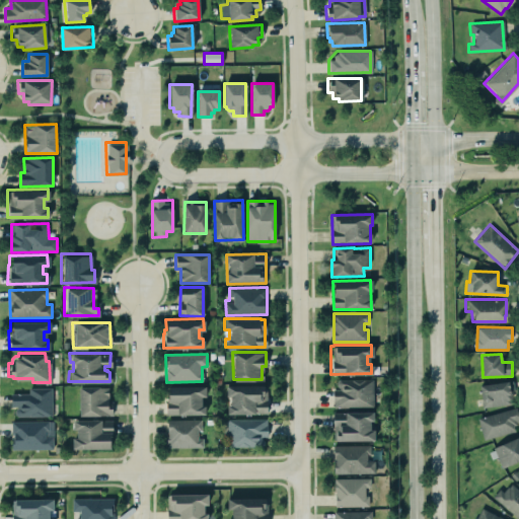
[(330,388),(330,406),(371,406),(371,378),(338,378),(335,381),(335,384),(337,387),(337,388),(330,388)]
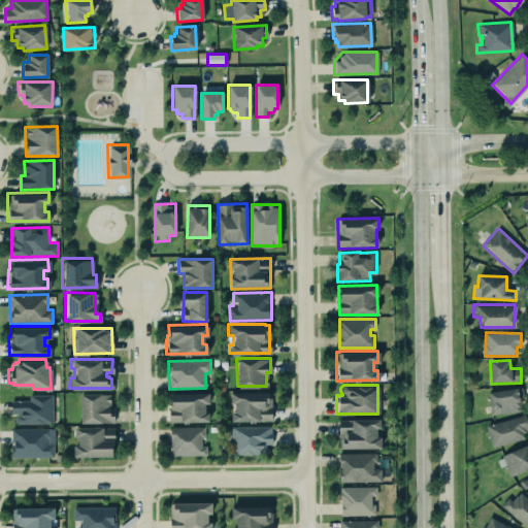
[(523,413),(522,389),(489,391),(490,414),(523,413)]
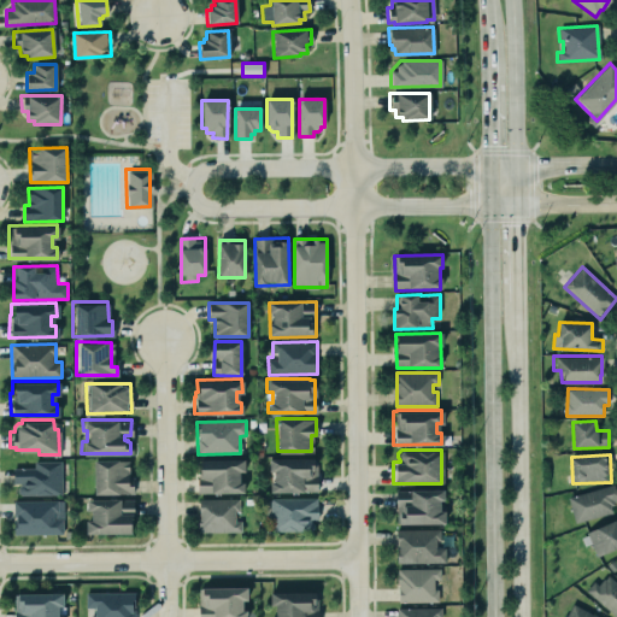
[(315,491),(268,491),(268,457),(315,457),(315,491)]
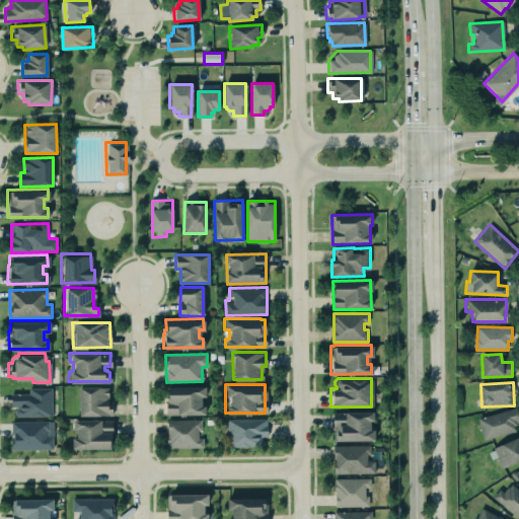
[(167,387),(167,416),(204,416),(204,396),(206,396),(206,386),(167,387)]
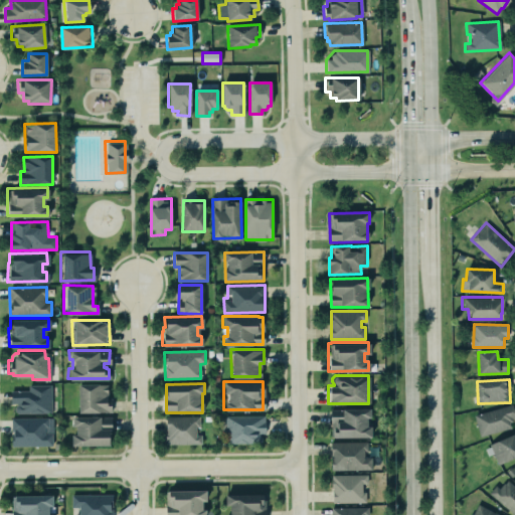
[(49,384),(49,410),(13,410),(13,403),(8,403),(8,389),(27,389),(27,384),(49,384)]
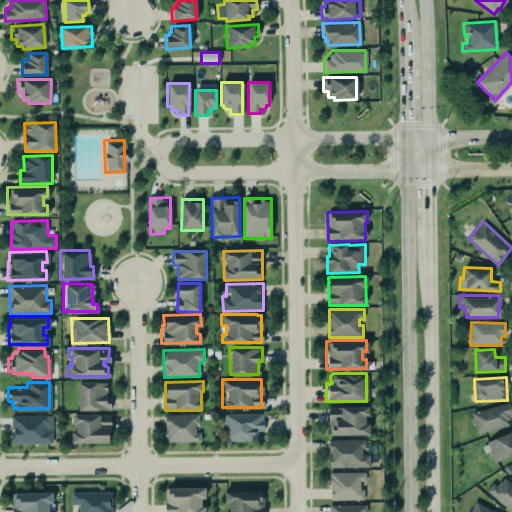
[(78,410),(111,411),(111,396),(107,396),(107,382),(79,382),(78,410)]
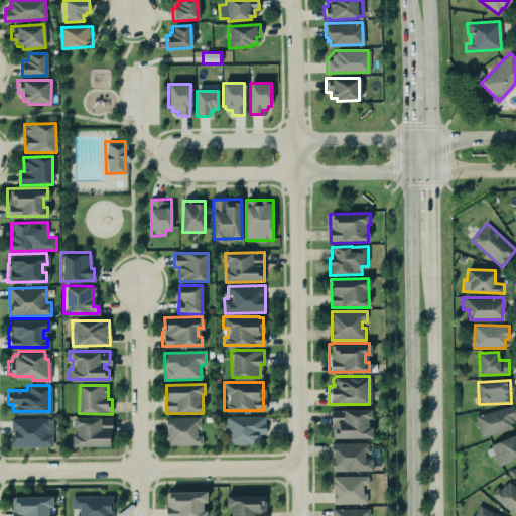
[(473,414),(512,403),(515,416),(510,418),(511,421),(508,421),(510,427),(479,436),(473,414)]
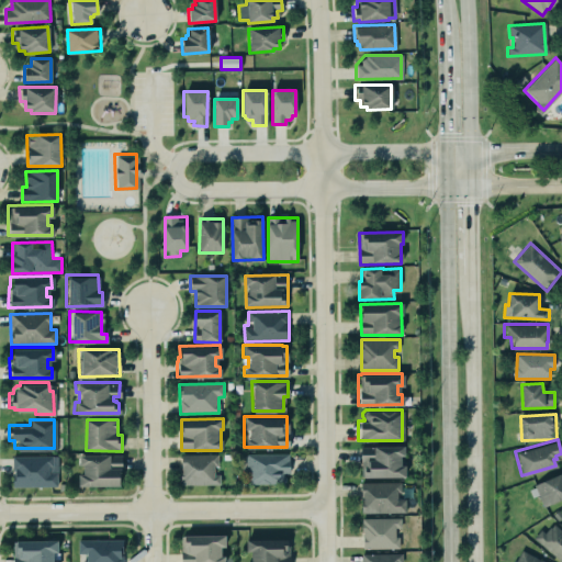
[(359,447),(372,446),(372,445),(402,445),(402,456),(398,456),(398,463),(403,463),(403,475),(359,476),(359,447)]
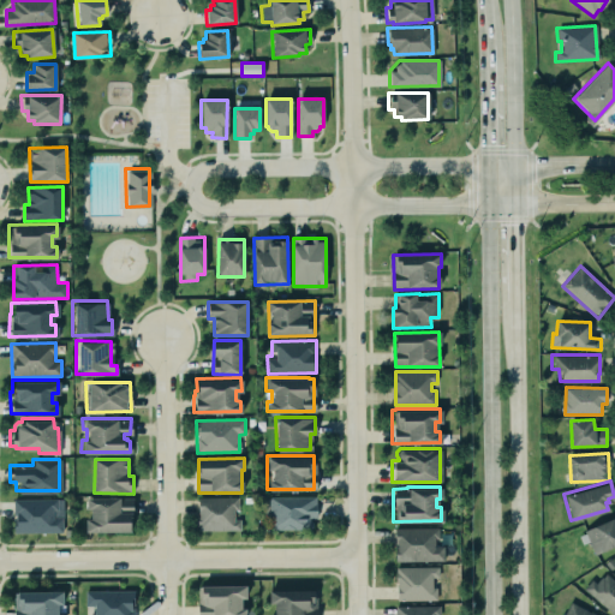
[(267,495),(314,495),(314,502),(315,502),(315,515),(308,517),(308,518),(310,520),(311,525),(308,529),(267,529),(267,495)]
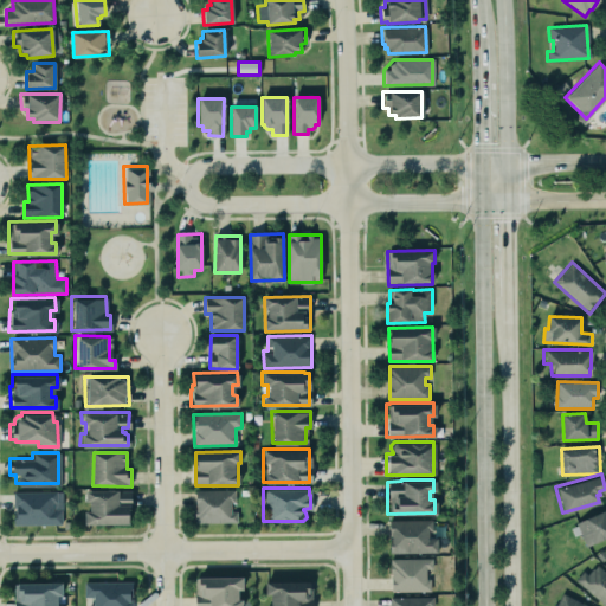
[(85,524),(130,524),(130,490),(86,491),(88,511),(85,511),(85,524)]
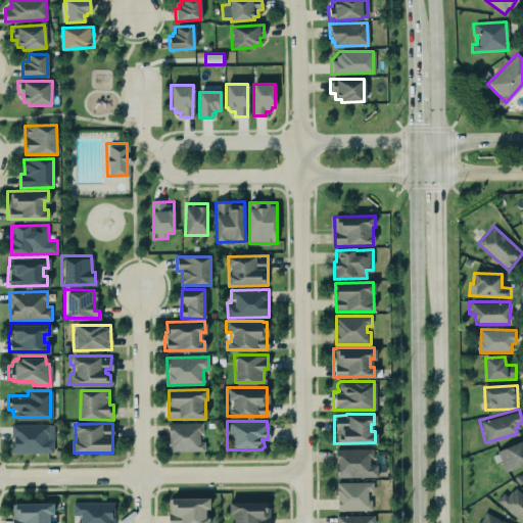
[(201,423),(169,423),(169,450),(204,450),(204,441),(201,441),(201,423)]
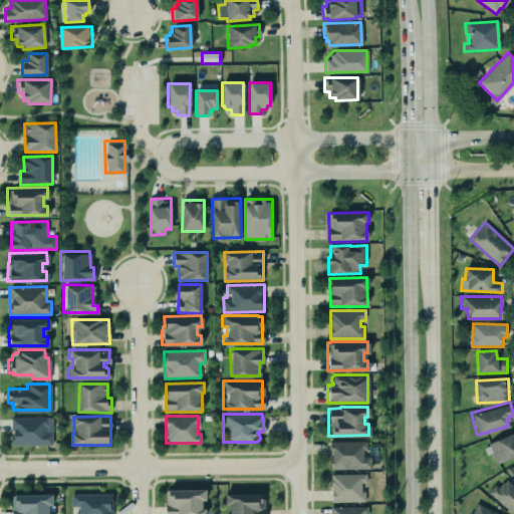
[(11,446),(53,445),(52,417),(11,418),(11,446)]
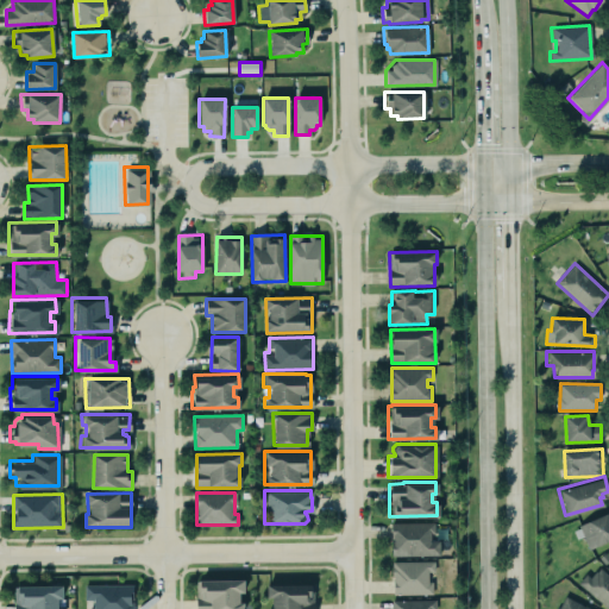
[(608,509),(576,525),(586,548),(608,538),(608,509)]
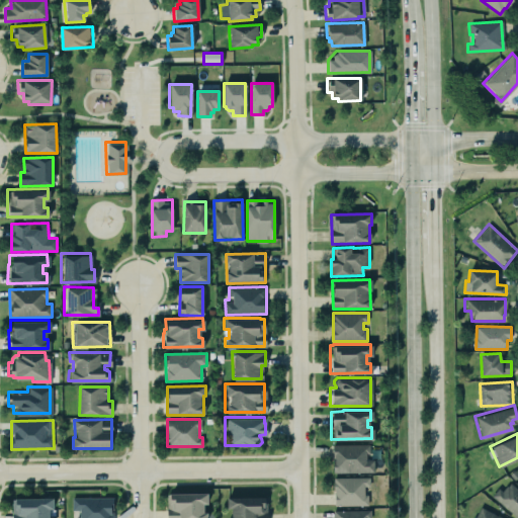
[(368,444),(333,445),(334,472),(374,472),(374,459),(369,459),(368,444)]
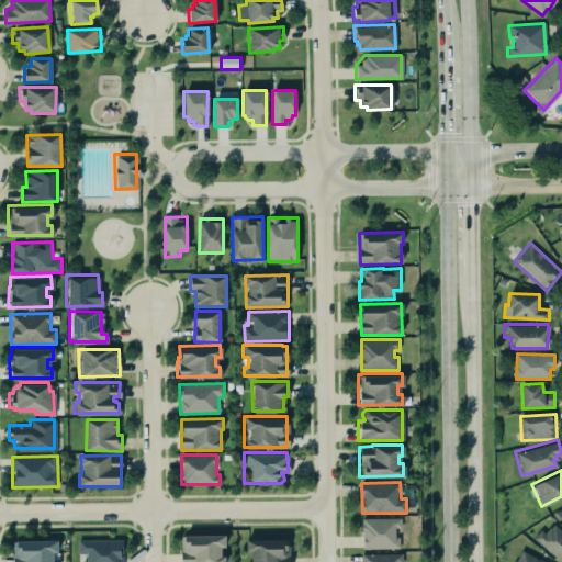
[(401,518),(363,518),(362,548),(401,549),(401,518)]
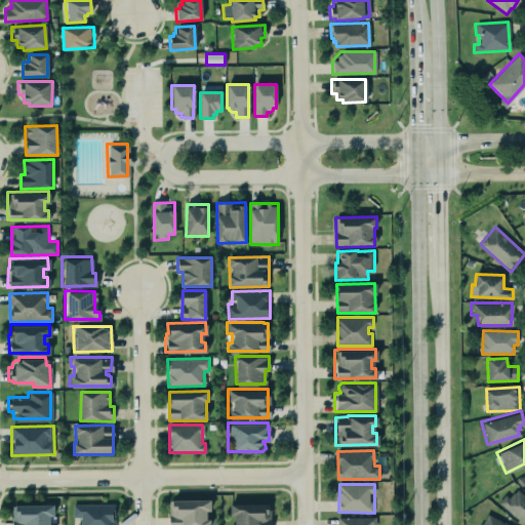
[(518,520),(524,524),(524,495),(517,489),(510,497),(506,494),(498,502),(519,520),(518,520)]
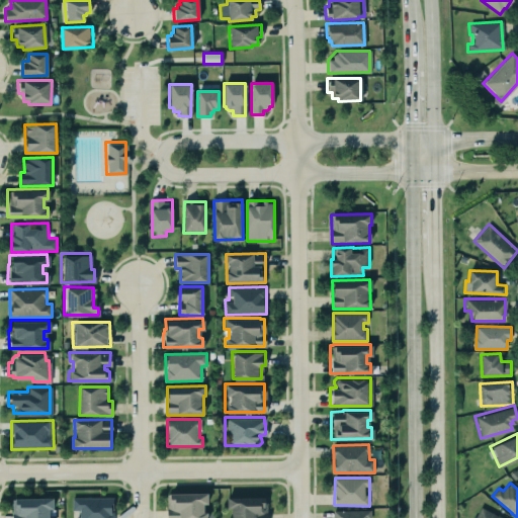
[(206,517),(206,493),(167,494),(167,517),(206,517)]
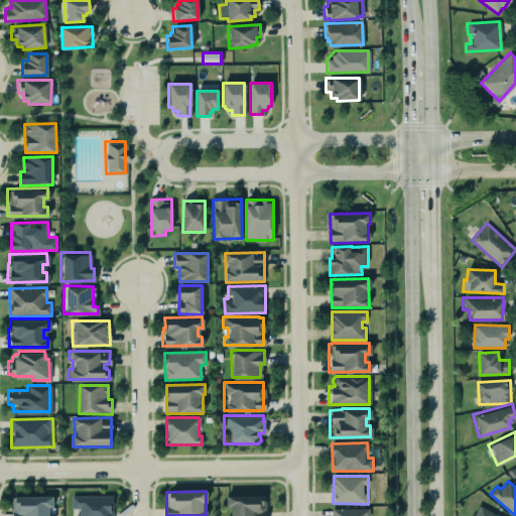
[(10,495),(9,515),(50,515),(50,513),(47,513),(47,506),(51,505),(51,493),(14,493),(10,495)]
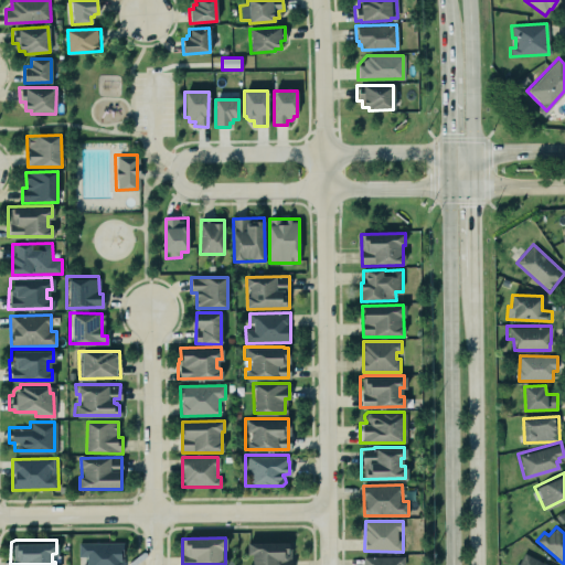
[(87,564),(124,564),(123,542),(78,543),(80,556),(87,556),(87,564)]
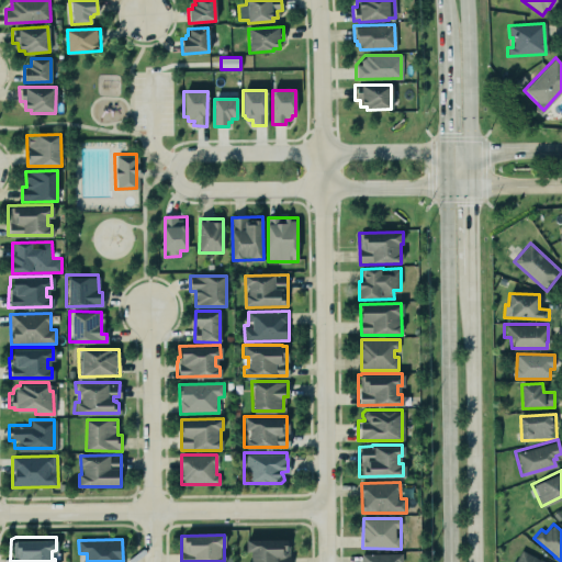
[(246,540),(247,552),(251,552),(251,561),(290,561),(290,539),(246,540)]
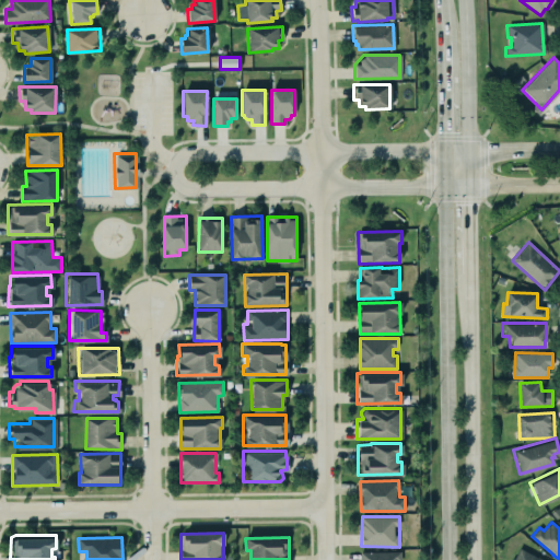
[(508,559),(510,557),(512,558),(517,547),(543,559),(508,559)]
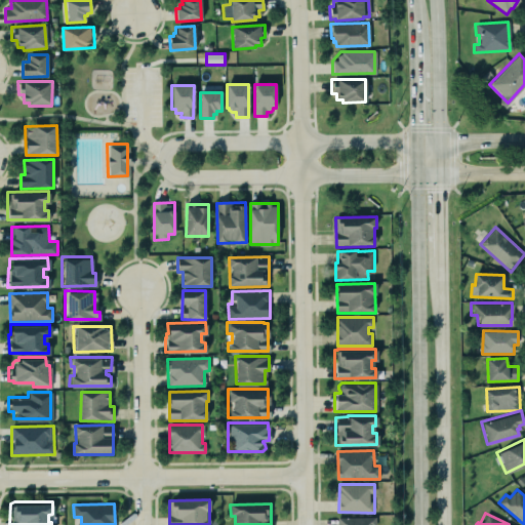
[(335,524),(335,516),(373,516),(373,524),(335,524)]
